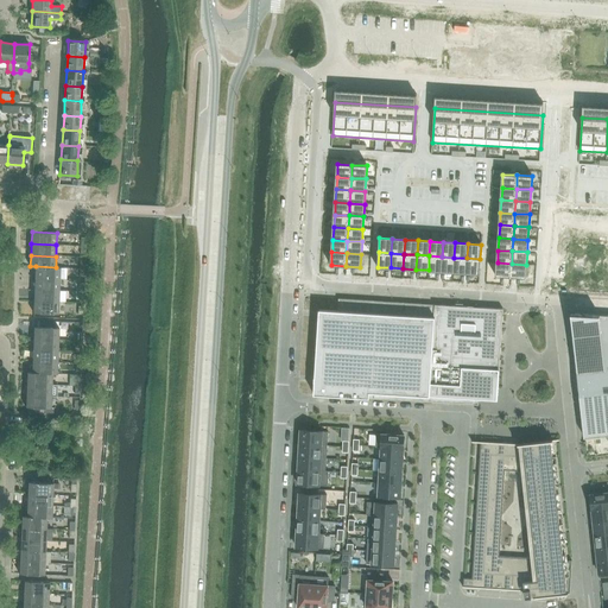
[(429,255),(429,270),(441,271),(442,257),(429,255)]
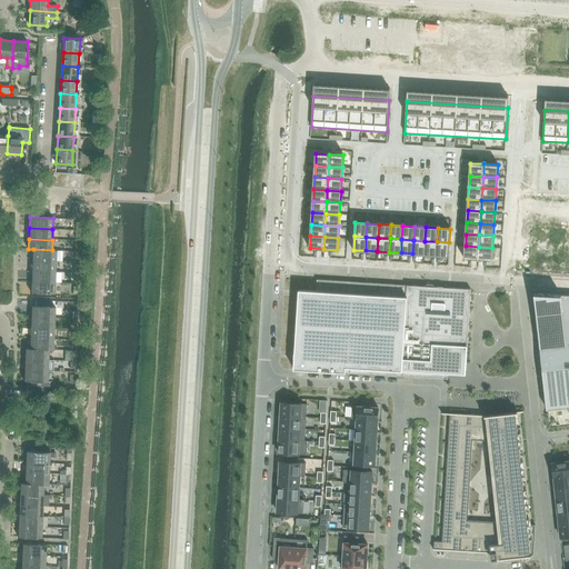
[(413,240),(412,253),(425,255),(425,241),(413,240)]
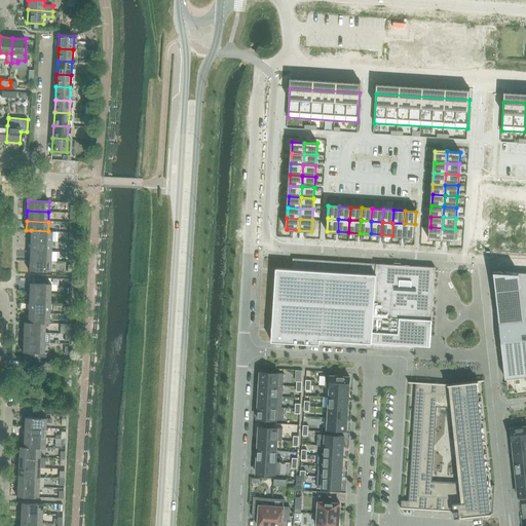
[(392,223),(392,235),(403,235),(404,223),(392,223)]
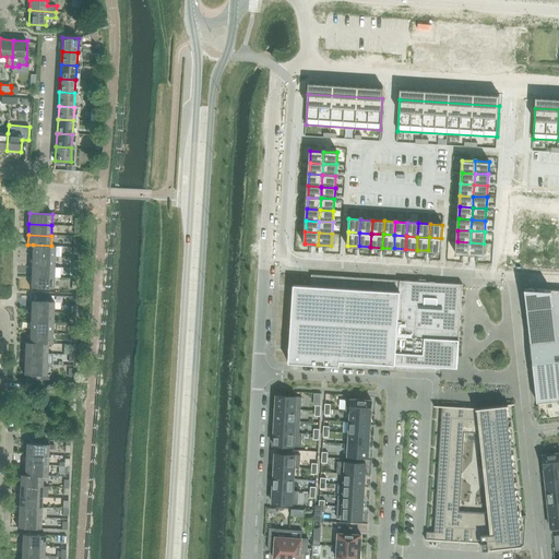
[(429,237),(428,250),(440,251),(441,238),(429,237)]
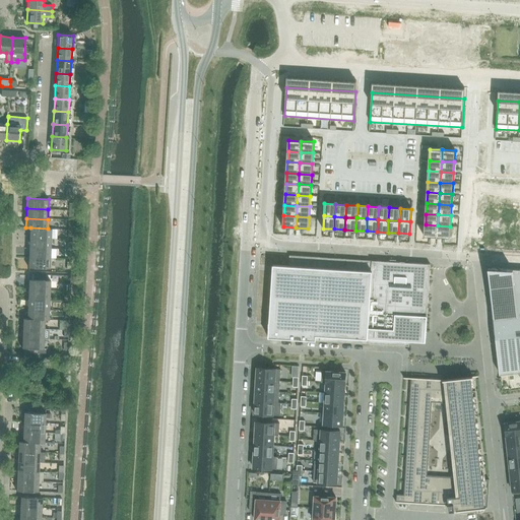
[(426,224),(425,236),(437,237),(438,225),(426,224)]
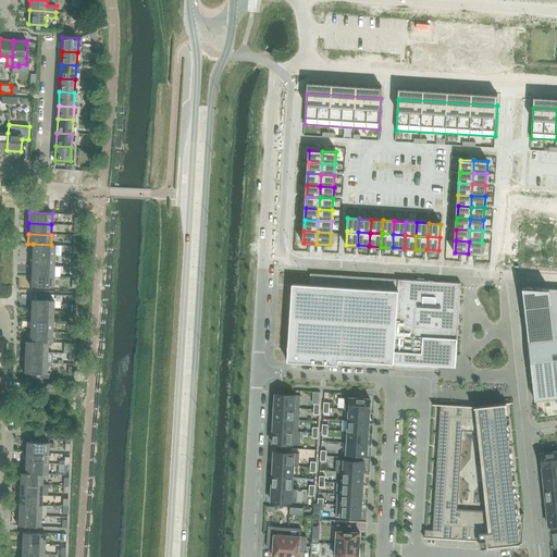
[(469,242),(468,254),(481,255),(482,243),(469,242)]
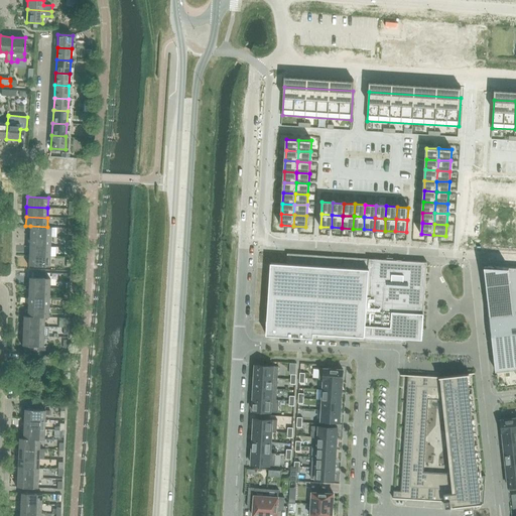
[(30,226),(29,236),(51,237),(51,227),(47,227),(30,226)]
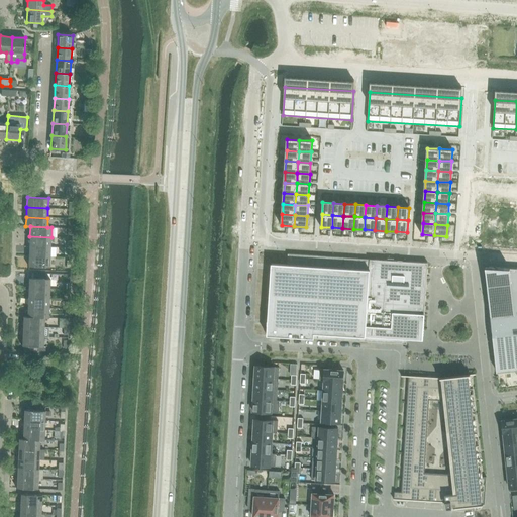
[(29,236),(29,246),(50,246),(52,237),(29,236)]
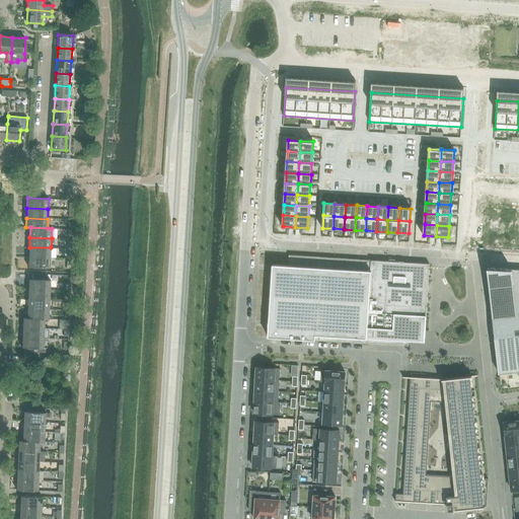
[(29,247),(29,256),(51,257),(51,247),(29,247)]
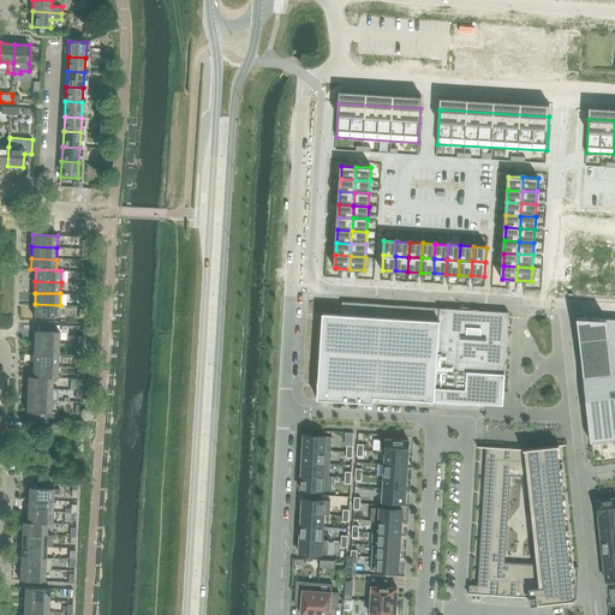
[(317,399),(484,410),(485,392),(503,393),(509,312),(342,302),(341,315),(323,314),(318,386),(317,386),(317,399)]
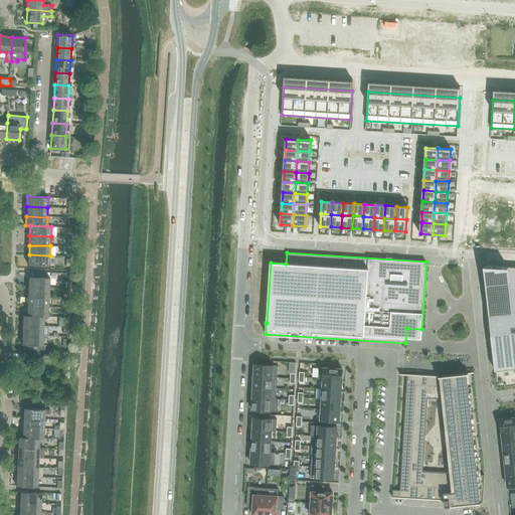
[(50,255),(29,254),(28,265),(49,266),(50,255)]
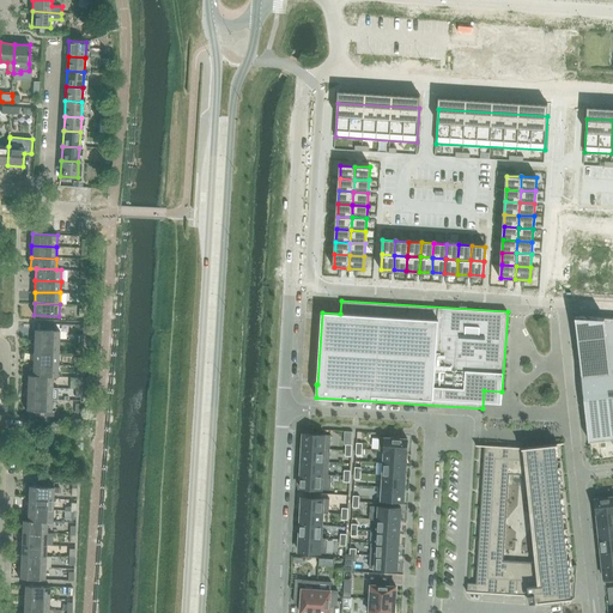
[(612,319),(576,316),(576,320),(576,325),(578,343),(580,349),(584,395),(589,441),(612,438),(612,319)]
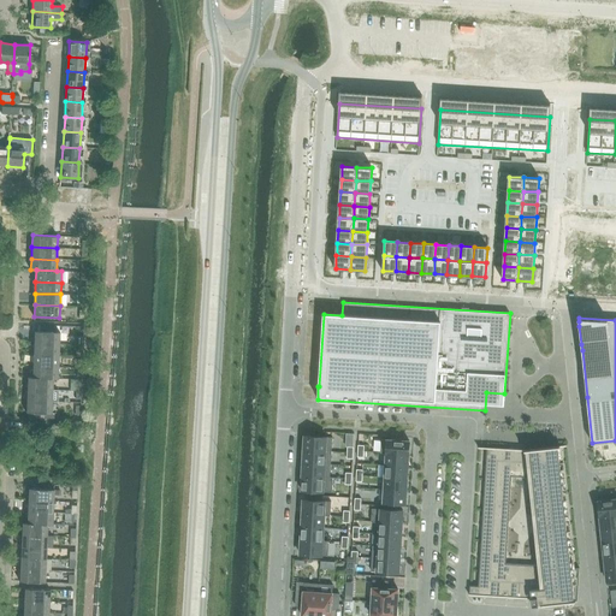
[(35,331),(34,343),(59,344),(60,332),(55,332),(35,331)]
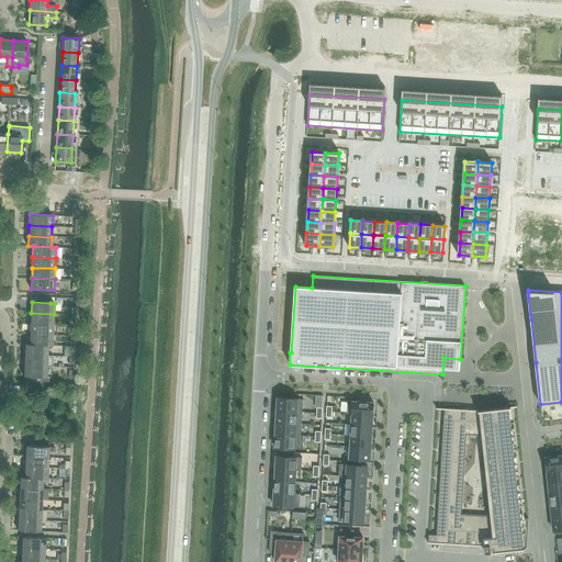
[(31,313),(31,323),(54,324),(54,314),(31,313)]
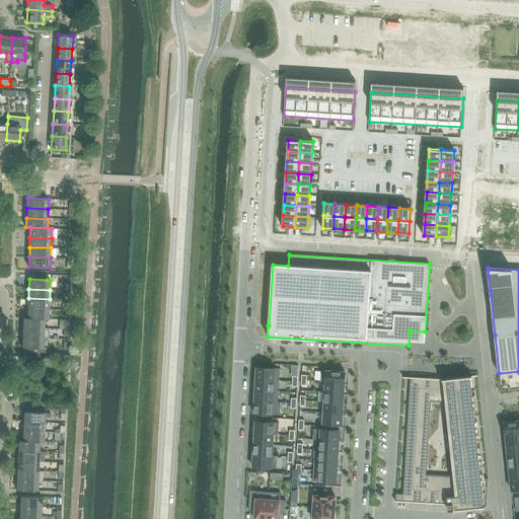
[(28,298),(27,308),(49,309),(50,299),(28,298)]
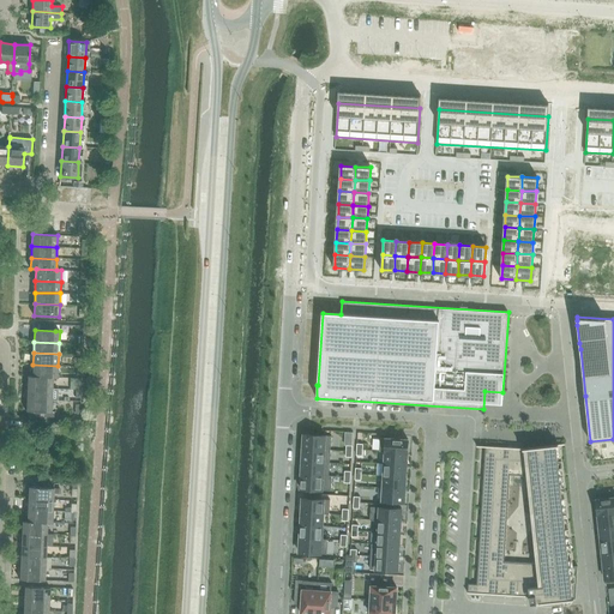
[(32,365),(32,375),(53,377),(58,378),(58,366),(32,365)]
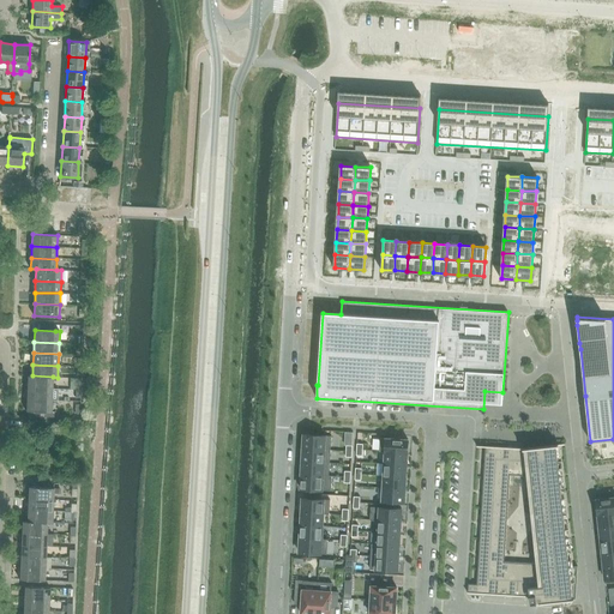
[(28,375),(26,387),(53,389),(53,377),(32,375),(28,375)]
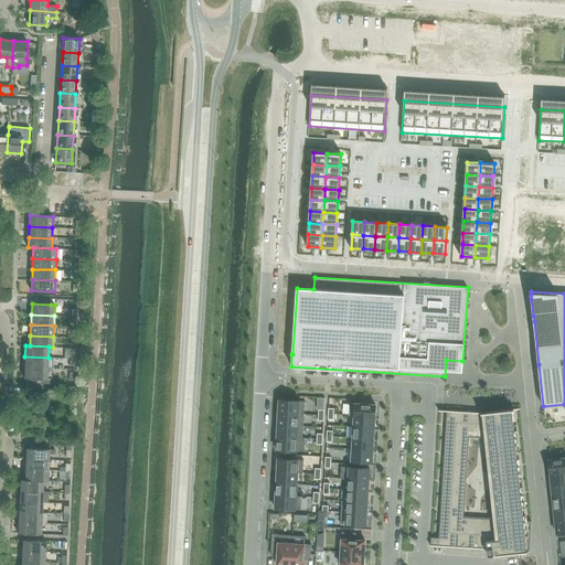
[(24,356),(24,368),(49,369),(49,358),(24,356)]
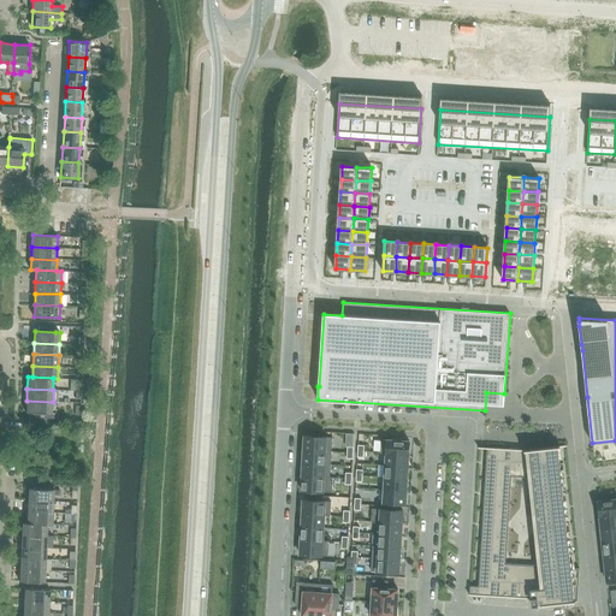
[(53,402),(27,401),(25,413),(34,413),(45,413),(52,414),(53,402)]
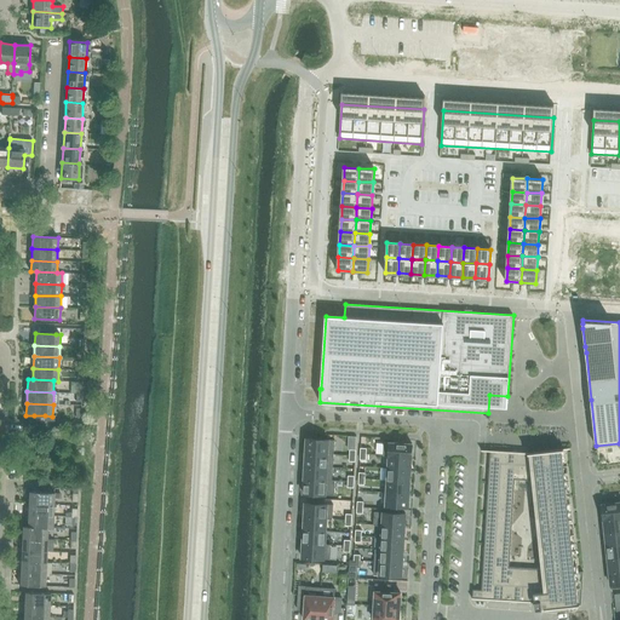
[(306,438),(305,453),(334,454),(334,441),(306,438)]
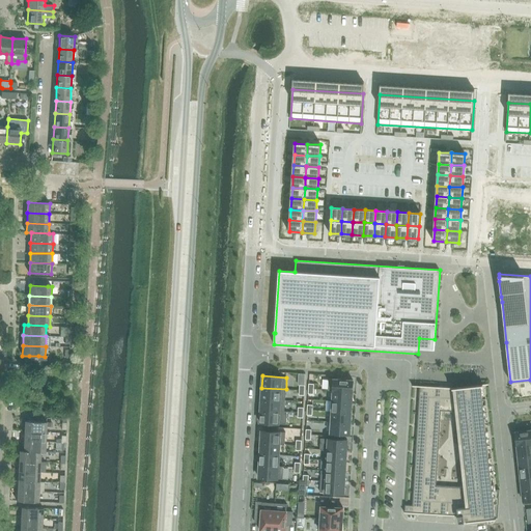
[(333,390),(353,391),(353,381),(329,379),(328,390),(333,391),(333,390)]
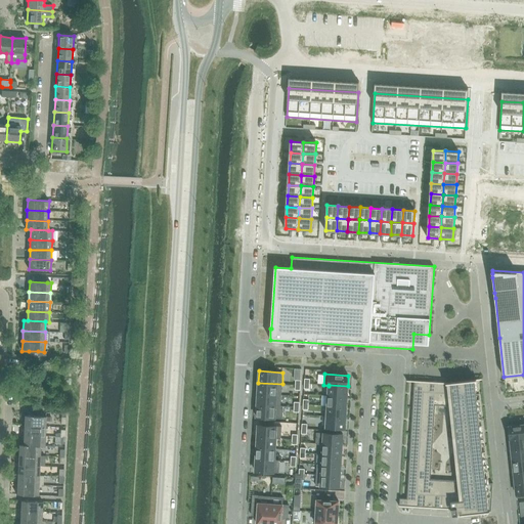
[(452,510),(452,515),(491,511),(493,483),(486,484),(475,381),(482,380),(482,379),(446,383),(436,382),(407,381),(406,381),(415,382),(407,498),(399,498),(399,506),(439,509),(452,510)]
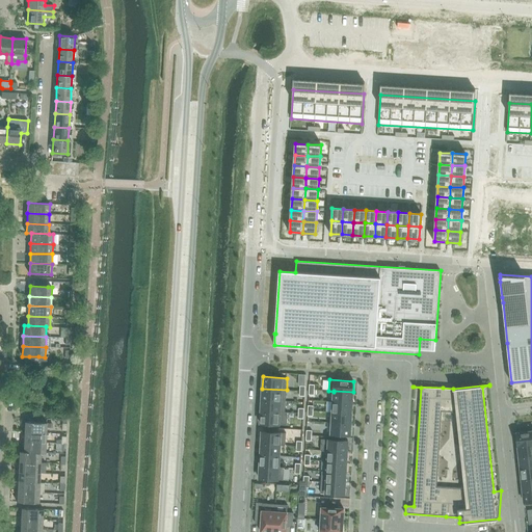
[(262,389),(262,400),(286,401),(287,390),(262,389)]
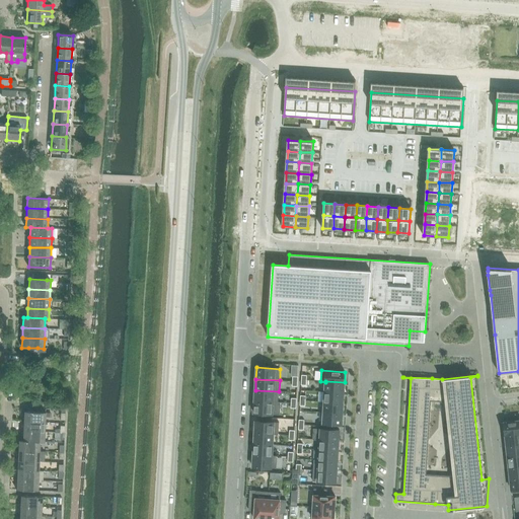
[(344,393),(345,382),(325,381),(325,382),(325,391),(344,393)]
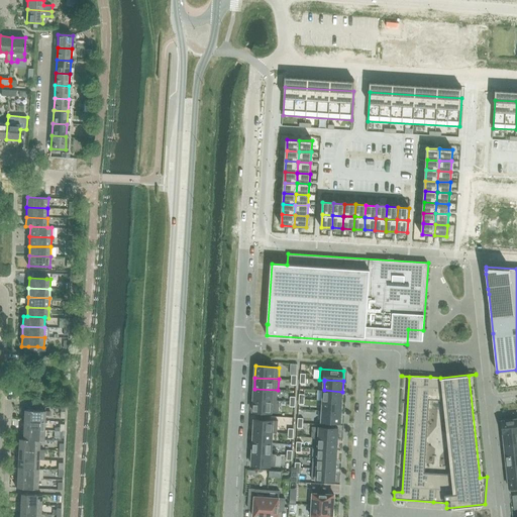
[(278,390),(254,389),(253,400),(277,401),(278,390)]
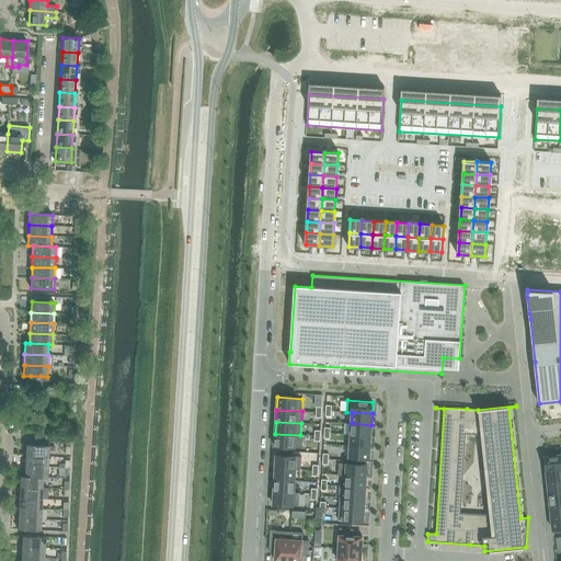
[(351,435),(370,436),(371,425),(352,423),(351,435)]
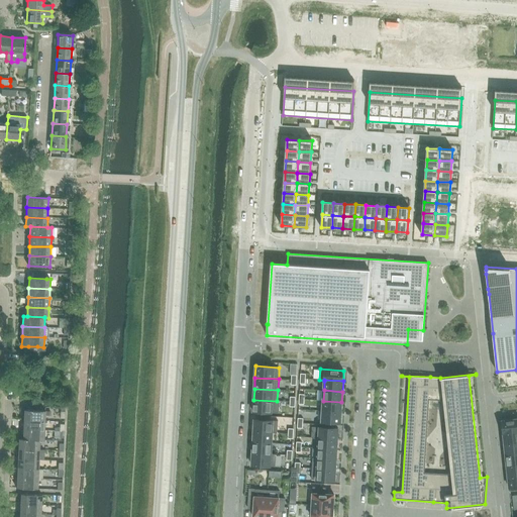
[(280,401),(277,401),(253,400),(252,412),(279,413),(280,401)]
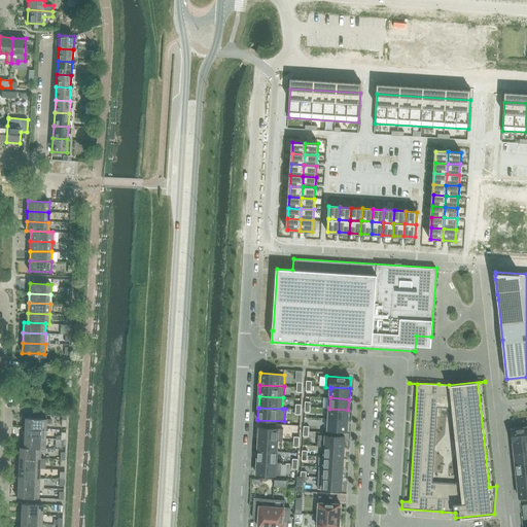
[(329,409),(328,419),(348,420),(348,410),(329,409)]
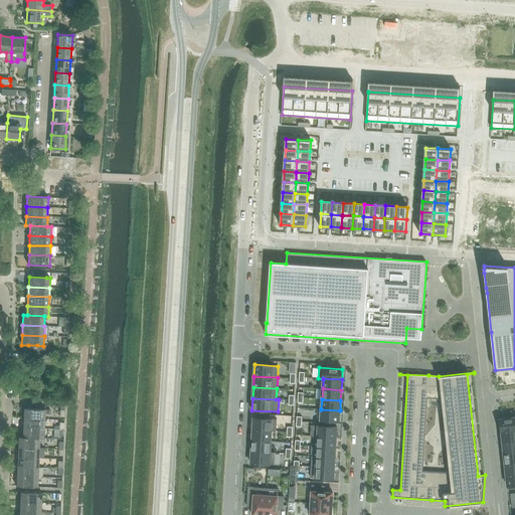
[(23,408),(23,418),(44,419),(45,413),(50,414),(50,409),(45,409),(23,408)]
